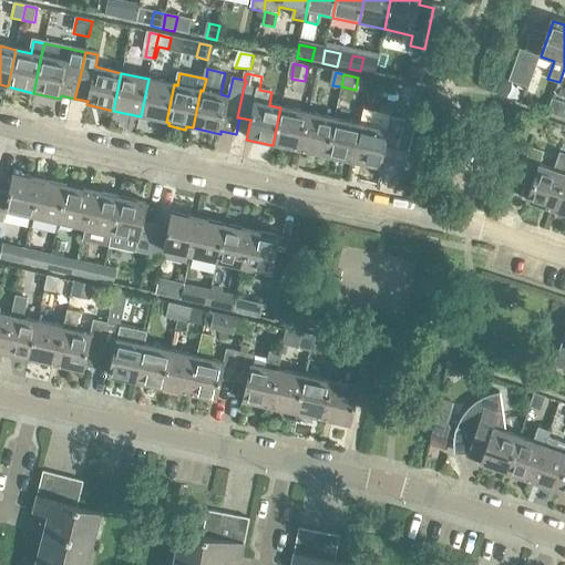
[(149,79),(141,116),(166,122),(174,84),(149,79)]
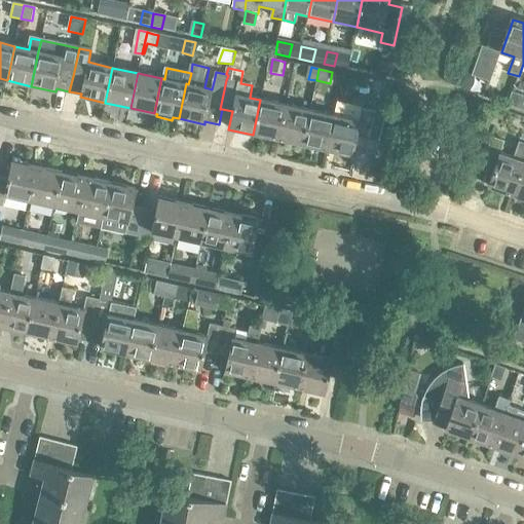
[(519,109),(523,96),(513,92),(509,106),(519,109)]
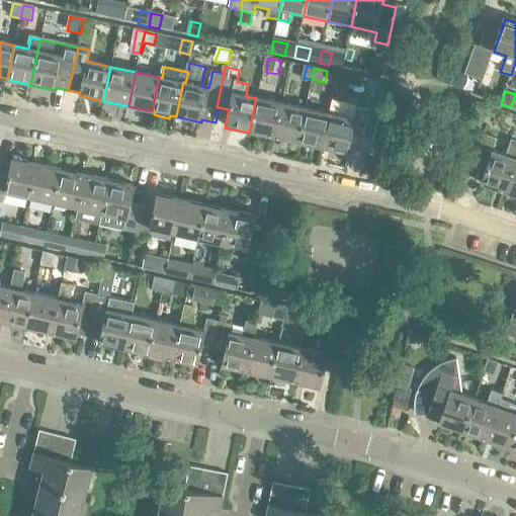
[(256,98),(249,133),(273,138),(281,103),(256,98)]
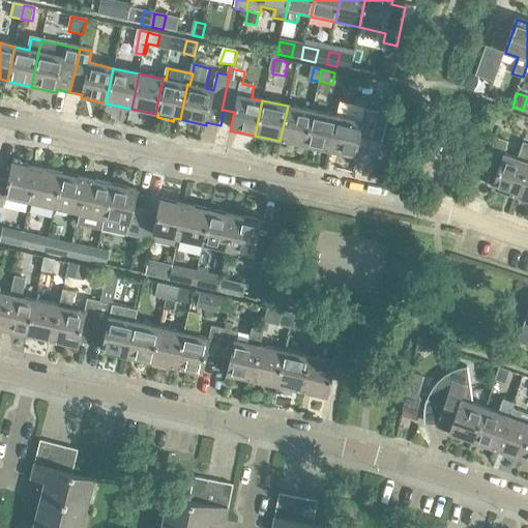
[(330,143),(328,152),(330,152),(354,157),(356,150),(383,156),(391,115),(341,105),(339,117),(336,117),(330,143)]
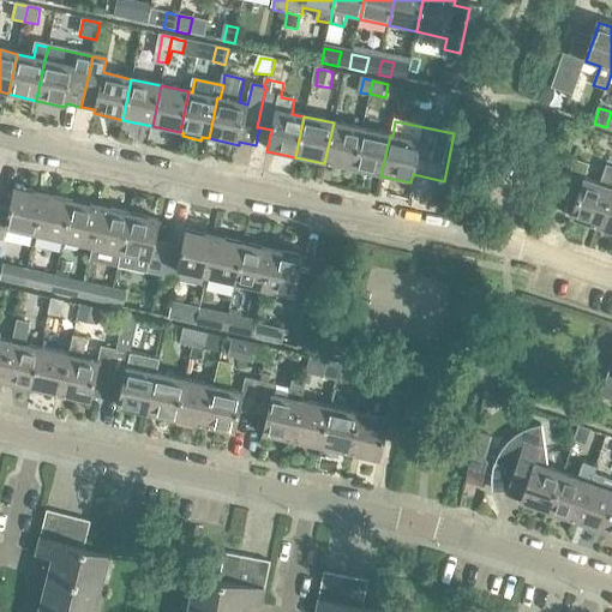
[(334,123),(324,163),(353,171),(361,129),(334,123)]
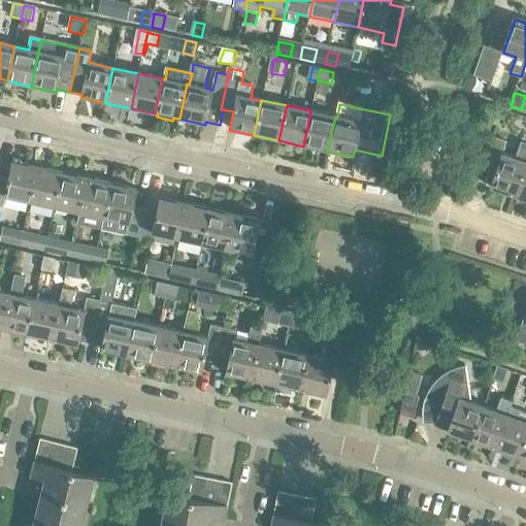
[(310,110),(303,146),(327,152),(329,142),(335,117),(329,114),(310,110)]
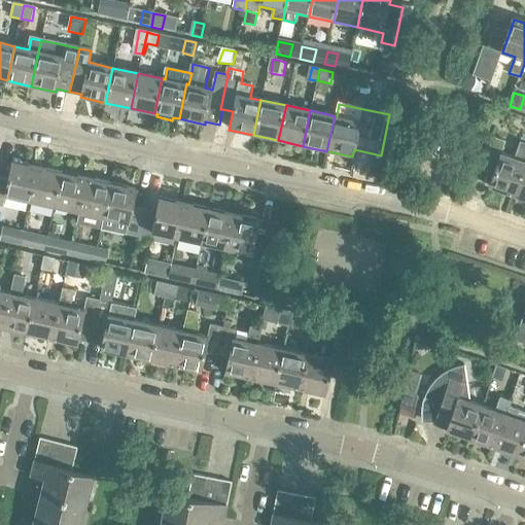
[(514,196),(524,163),(524,142),(521,141),(515,158),(502,153),(506,142),(491,137),(482,165),(496,170),(490,187),(514,196)]
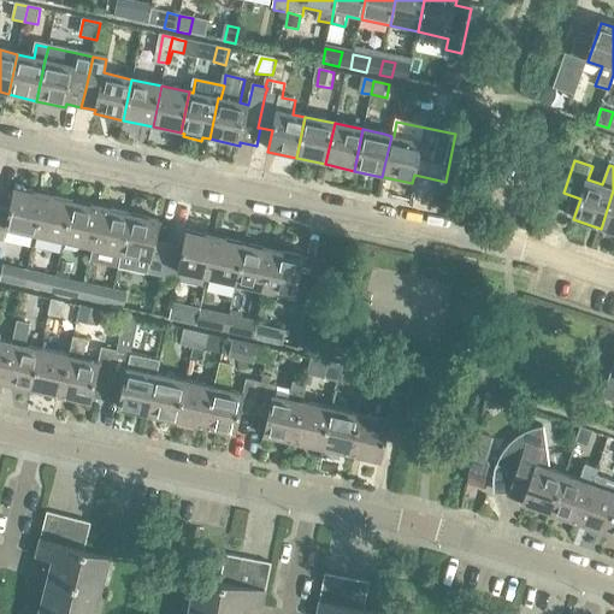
[(35,237),(45,195),(16,189),(11,211),(0,207),(0,242),(4,243),(6,230),(35,237)]
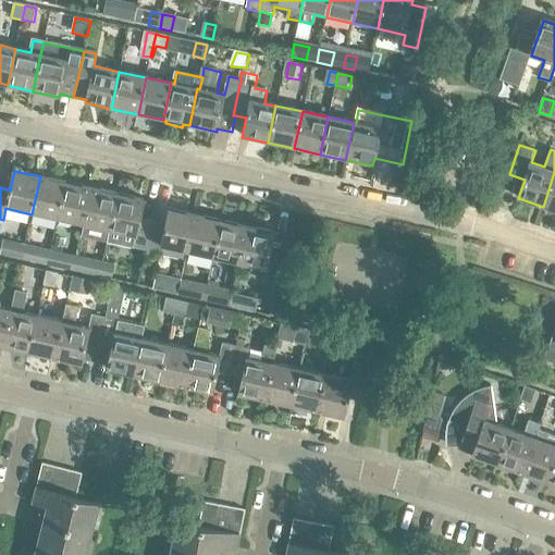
[(554,172),(543,207),(554,210),(554,172)]
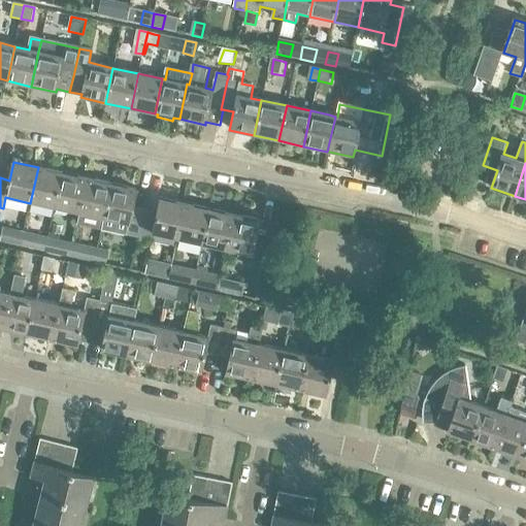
[(55,208),(63,173),(38,167),(30,203),(55,208)]
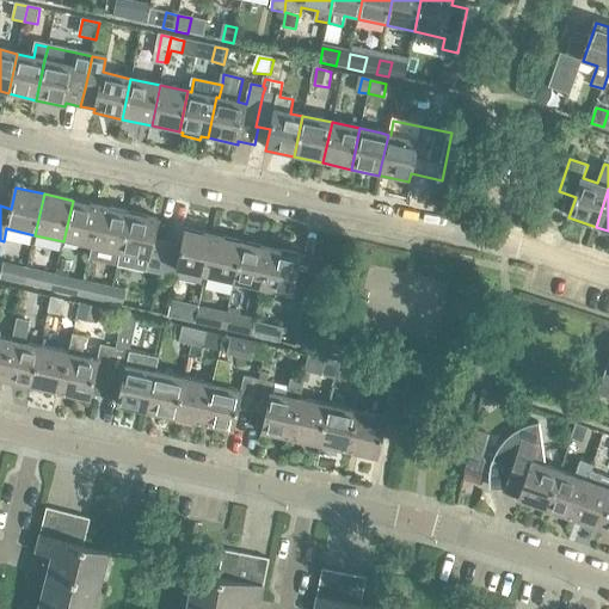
[(92,247),(102,207),(73,201),(63,241),(92,247)]
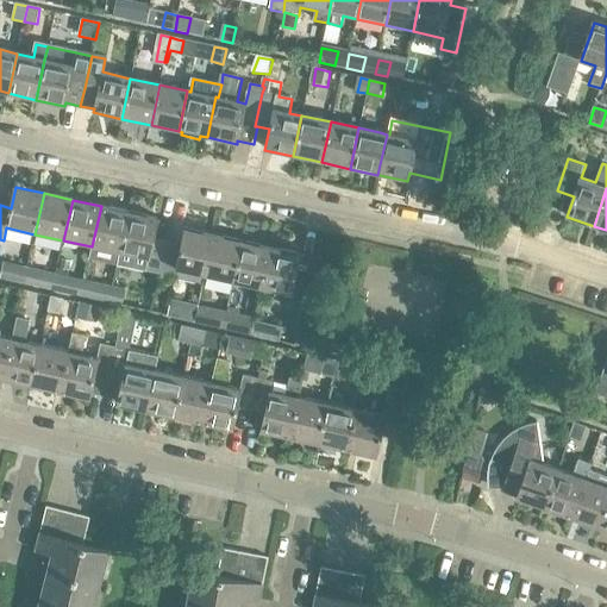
[(120,254),(129,212),(101,206),(92,246),(120,254)]
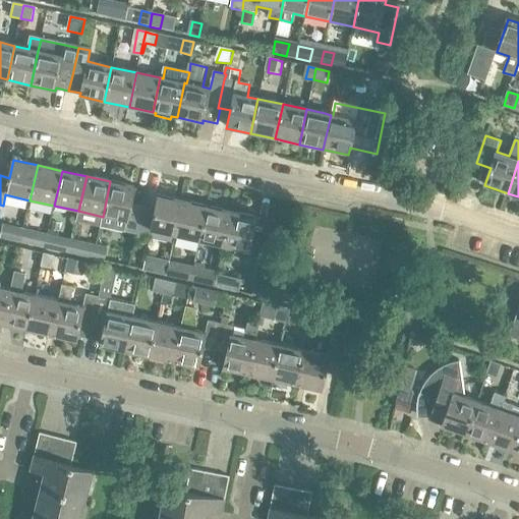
[(137,236),(143,208),(132,206),(136,187),(110,181),(103,217),(127,222),(125,233),(137,236)]
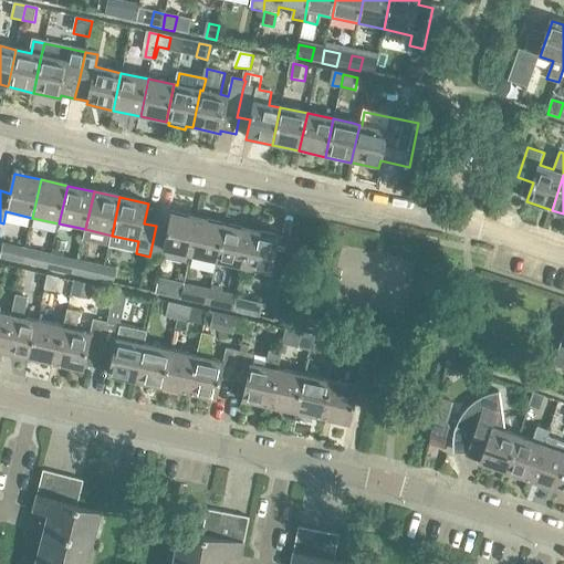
[(191,257),(199,220),(174,215),(170,229),(156,226),(149,257),(163,259),(164,251),(191,257)]
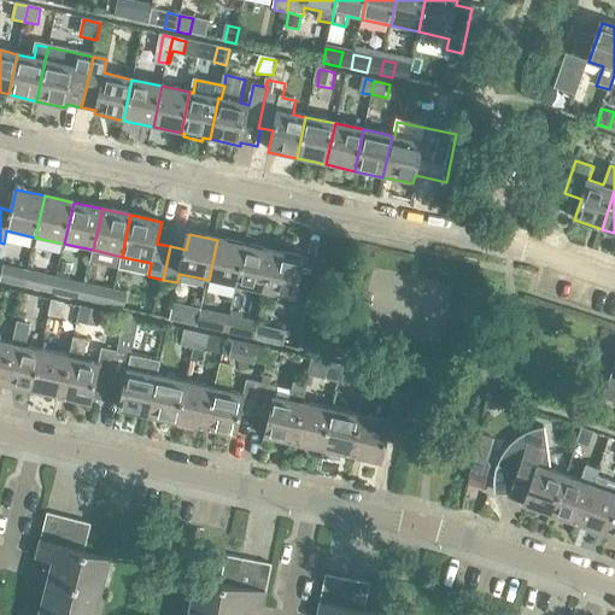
[(236,286),(245,246),(217,240),(209,280),(236,286)]
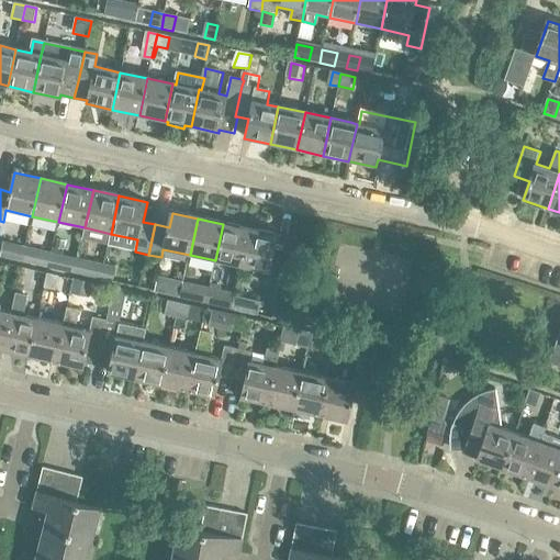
[(242,267),(248,230),(223,224),(215,260),(242,267)]
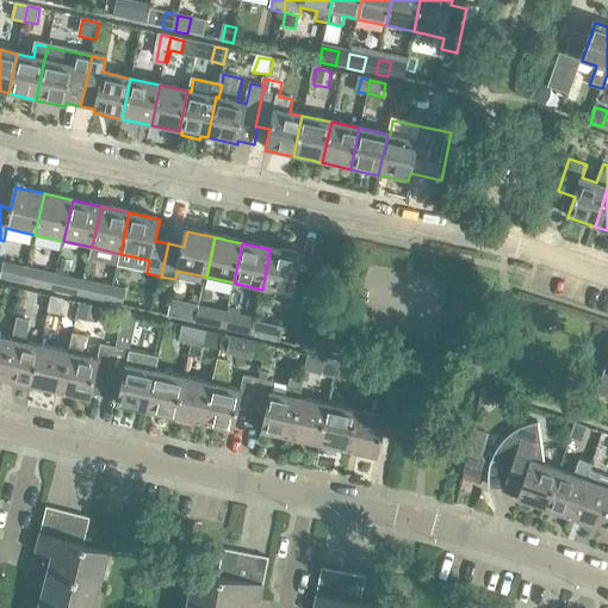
[(270,249),(262,290),(291,296),(289,309),(303,312),(310,280),(296,277),(301,256),(270,249)]
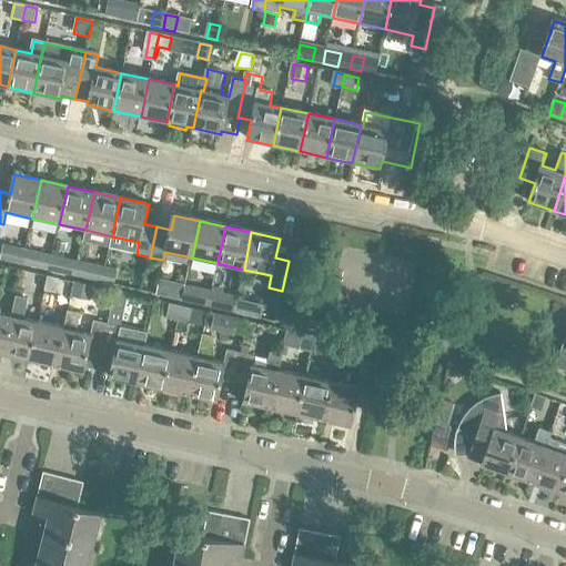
[(50,270),(52,255),(41,253),(38,268),(50,270)]
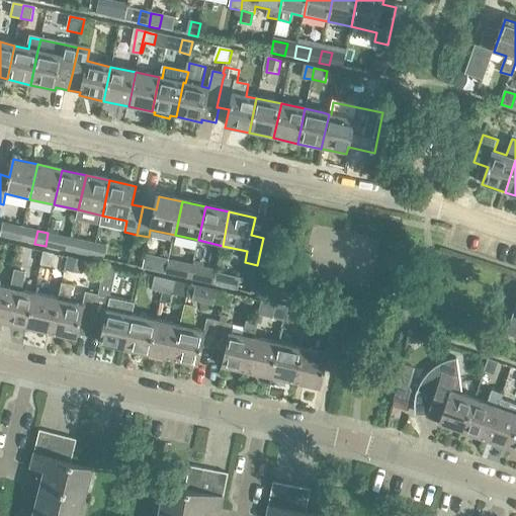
[(48,233),(46,246),(63,250),(66,237),(48,233)]
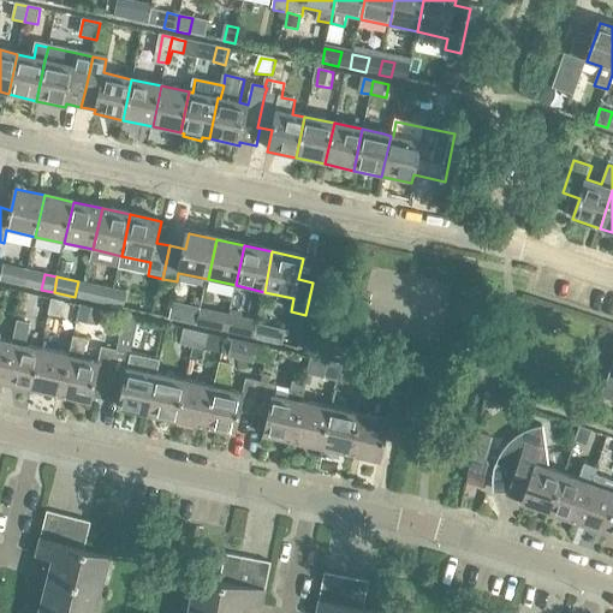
[(109,305),(113,291),(100,287),(97,303),(109,305)]
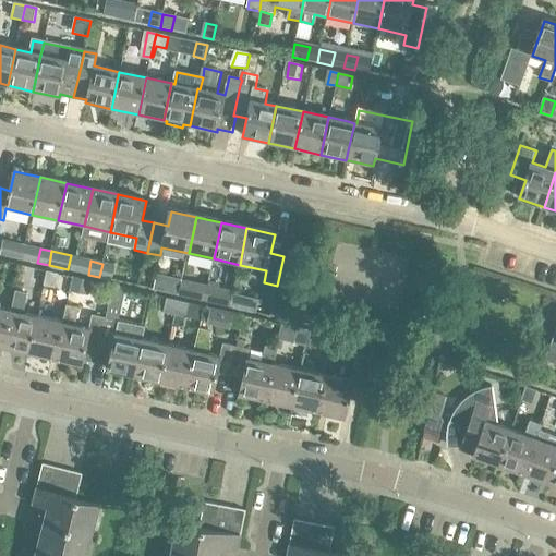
[(103,264),(99,277),(111,279),(113,266),(103,264)]
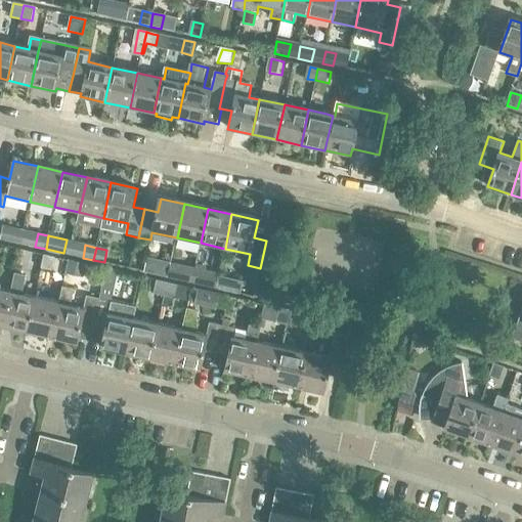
[(45,255),(42,268),(52,270),(55,257),(45,255)]
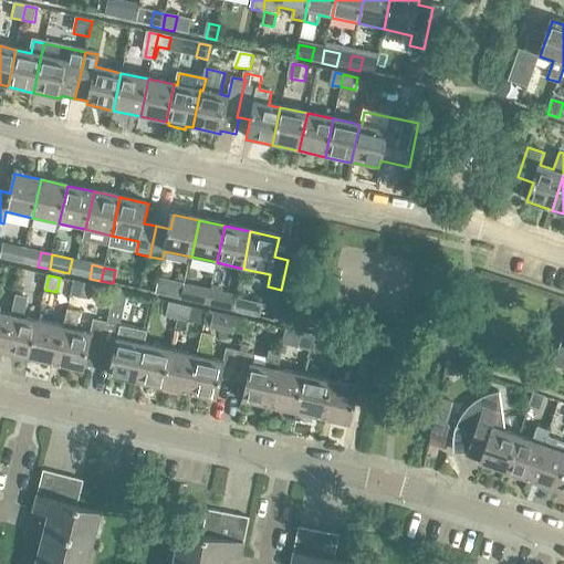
[(207,305),(210,291),(199,289),(196,303),(207,305)]
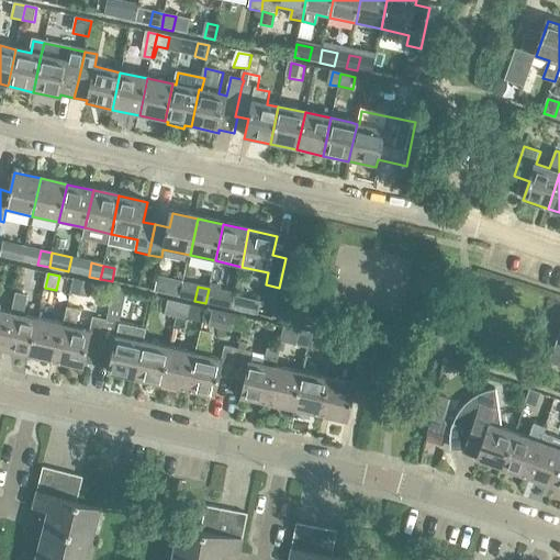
[(209,289),(205,303),(217,306),(221,291),(209,289)]
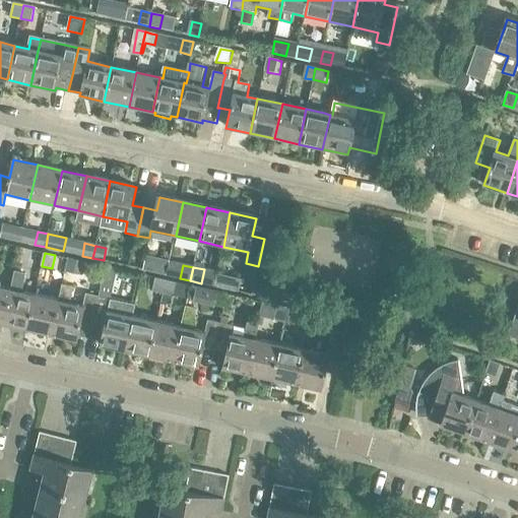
[(154,292),(166,294),(168,281),(156,279),(154,292)]
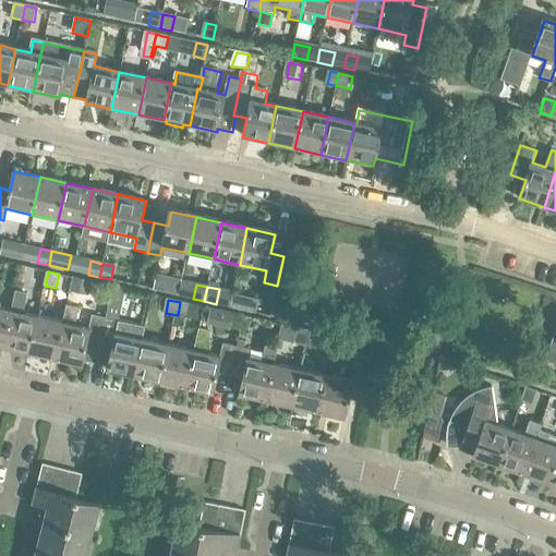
[(193,305),(180,302),(178,315),(186,317),(191,318),(193,305)]
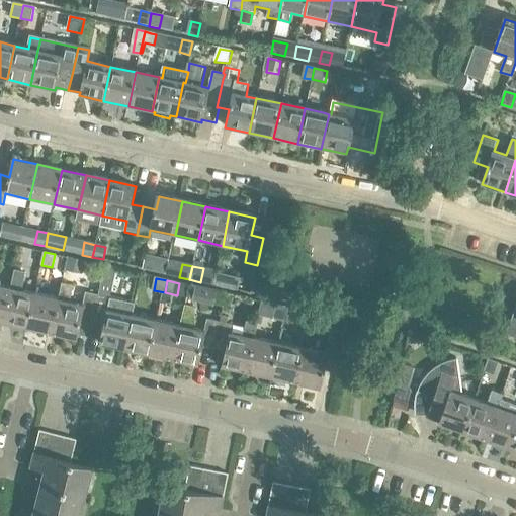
[(91,324),(97,295),(86,293),(83,305),(72,302),(75,285),(62,283),(59,299),(51,334),(76,339),(80,321),(91,324)]
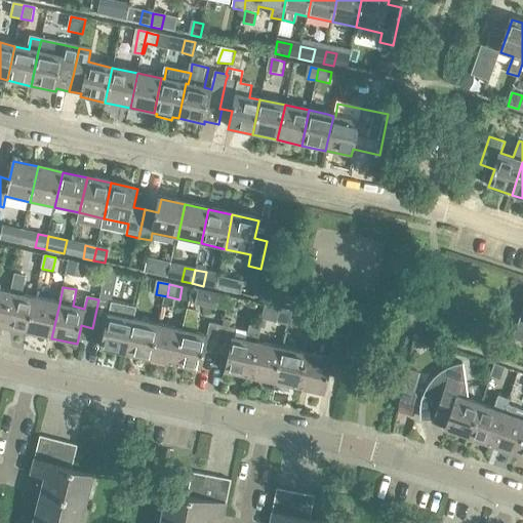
[(0,326),(3,327),(10,292),(0,289),(0,326)]
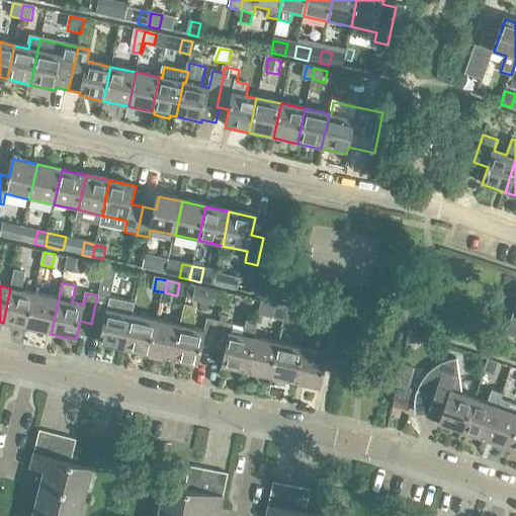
[(26,328),(34,293),(10,288),(3,323),(26,328)]
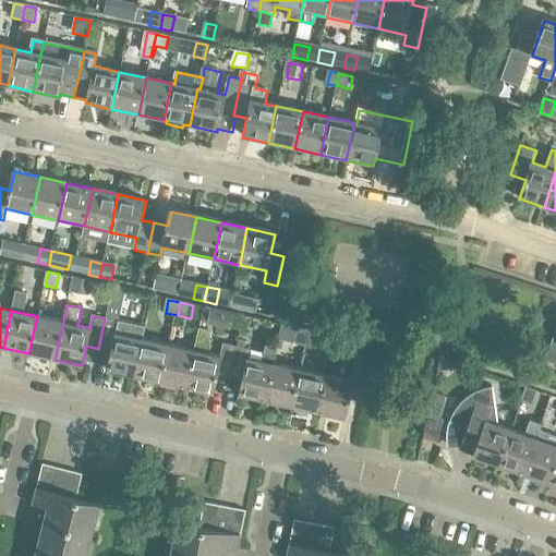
[(177,315),(173,325),(184,327),(186,317),(178,315),(177,315)]
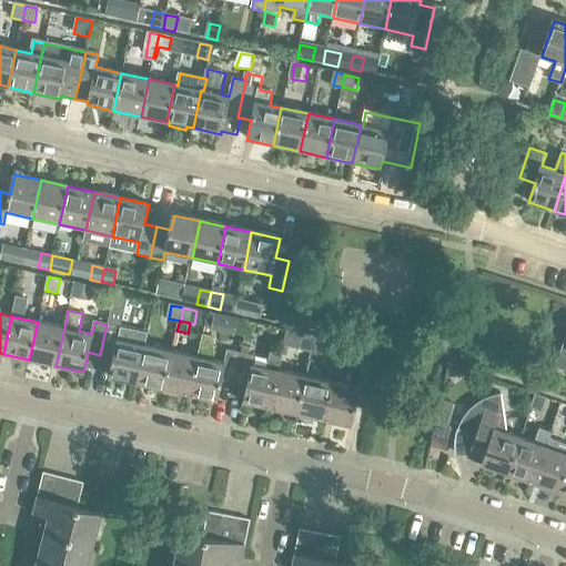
[(56,366),(64,329),(38,322),(29,360),(56,366)]
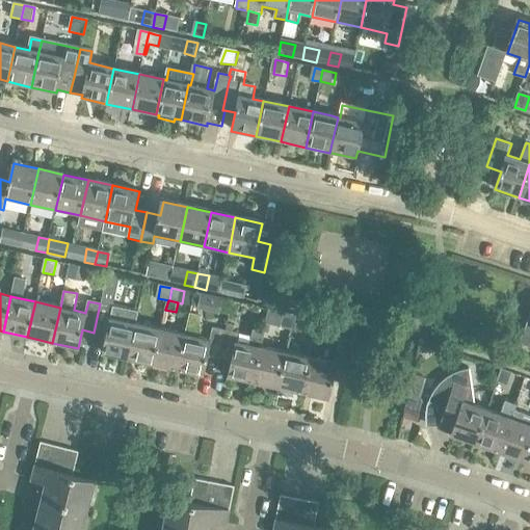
[(127,359),(134,323),(111,318),(113,307),(100,303),(94,333),(107,336),(103,353),(127,359)]
